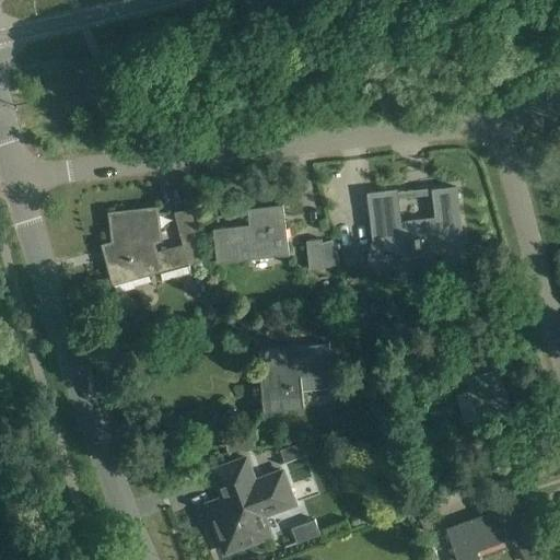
[(466,261),(456,187),(433,190),(436,218),(400,222),(397,190),(369,194),(374,238),(373,242),(366,264),(378,267),(385,245),(405,252),(405,256),(445,252),(446,264),(466,261)]
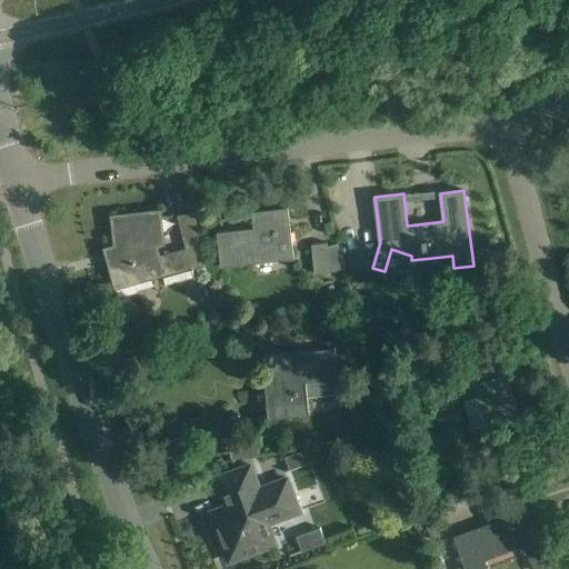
[(293,259),(288,208),(251,212),(253,228),(217,232),(221,268),(293,259)]
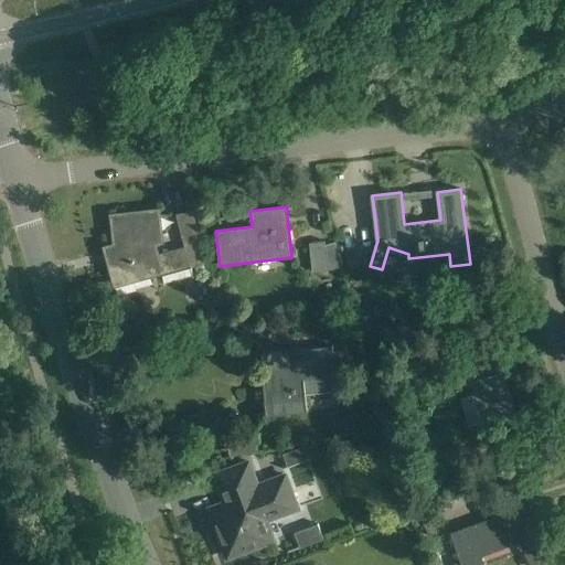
[(118,258),(108,260),(117,294),(136,289),(134,280),(162,273),(164,281),(193,274),(191,267),(204,264),(192,210),(177,214),(184,247),(159,254),(156,244),(162,242),(161,232),(159,210),(112,215),(115,246),(118,258)]
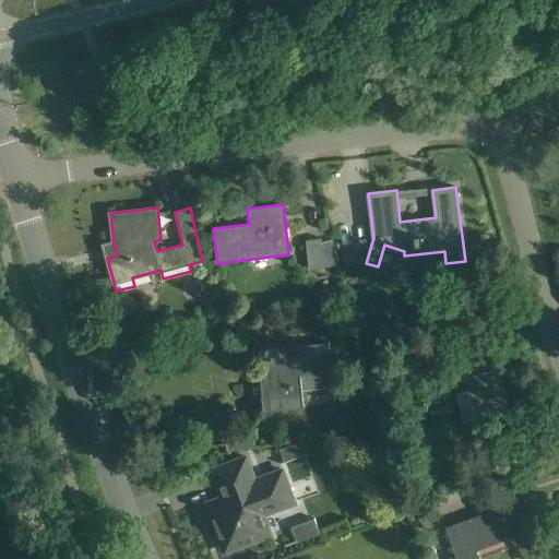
[(366,312),(353,316),(357,331),(370,328),(366,312)]
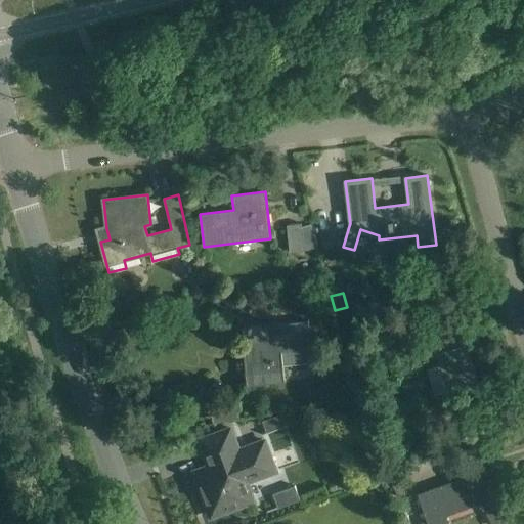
[(310,333),(309,320),(242,328),(245,363),(247,385),(286,381),(284,364),(313,360),(310,333)]
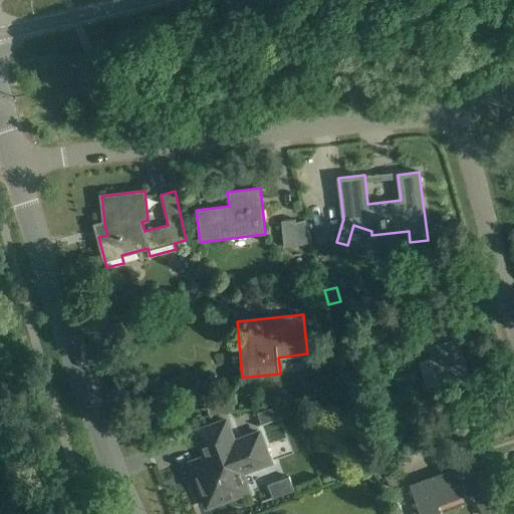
[(236,409),(233,394),(206,399),(209,415),(236,409)]
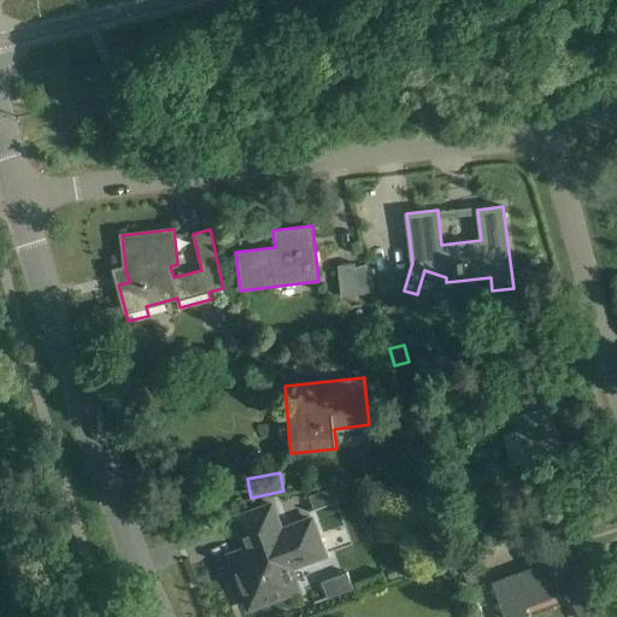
[(330,488),(309,495),(315,509),(335,501),(330,488)]
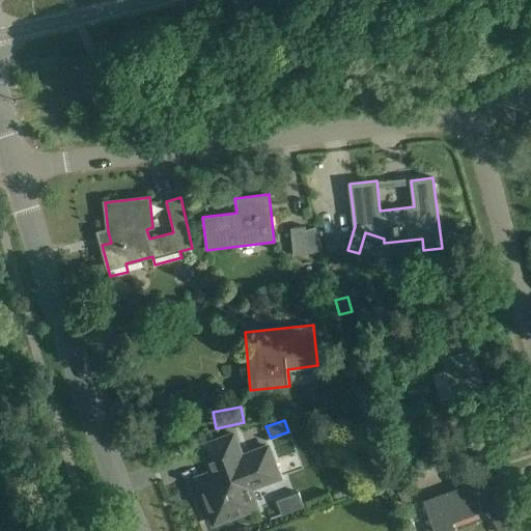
[(243,456),(234,435),(202,446),(213,472),(201,476),(212,506),(207,507),(212,519),(219,523),(257,509),(250,490),(280,478),(269,447),(243,456)]
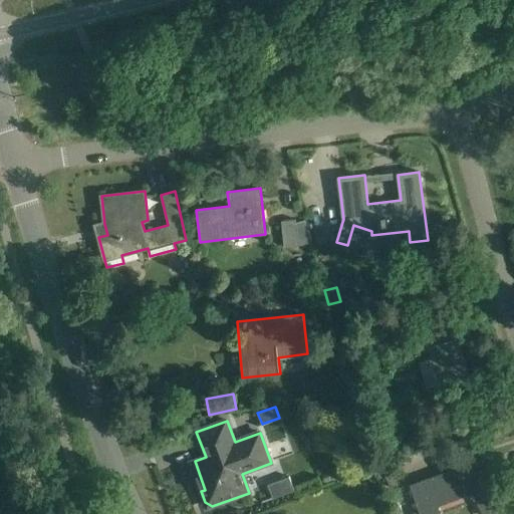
[(485,465),(482,459),(427,479),(410,485),(420,513),(437,513),(440,513),(438,506),(475,493),(484,513),(493,513),(507,507),(489,473),(492,472),(487,463),(485,465)]
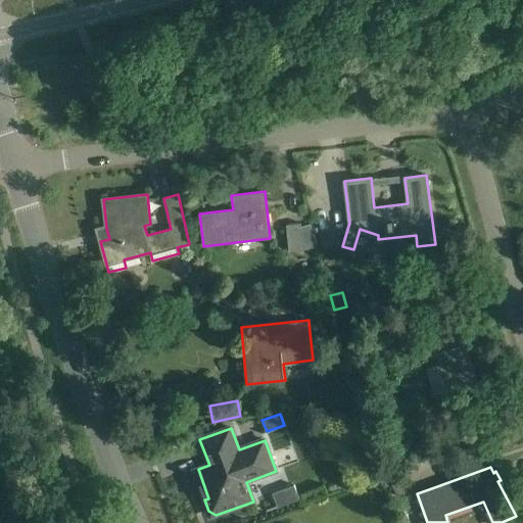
[(403,522),(410,521),(403,508),(395,511),(400,522),(403,522)]
